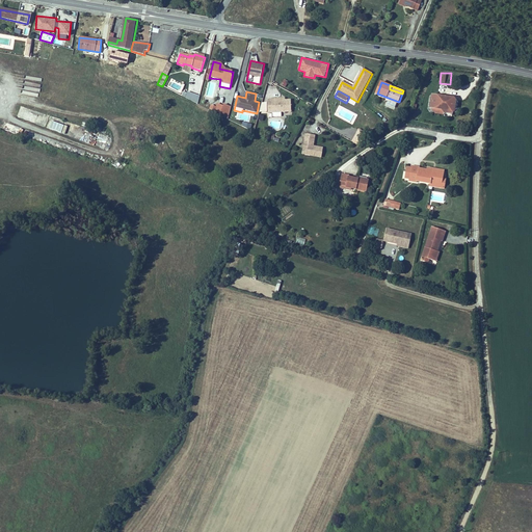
[(196,96),(188,94),(186,99),(194,103),(196,96)]
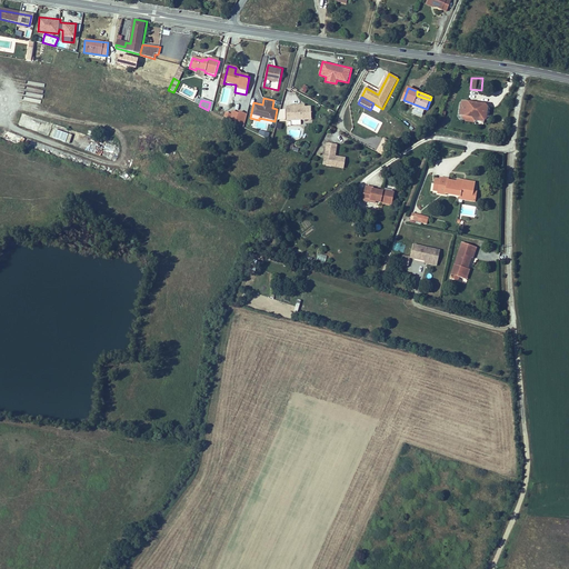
[(485,106),(461,102),(459,117),(471,119),(475,122),(483,123),(483,121),(486,120),(487,109),(485,106)]
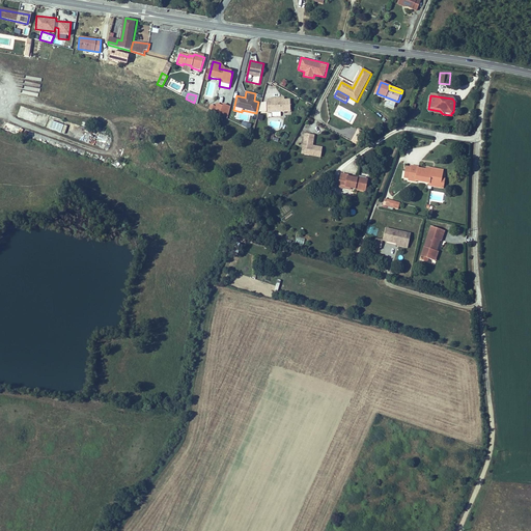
[(269,113),(291,112),(291,101),(285,101),(285,100),(273,100),(273,101),(269,102),(269,113)]
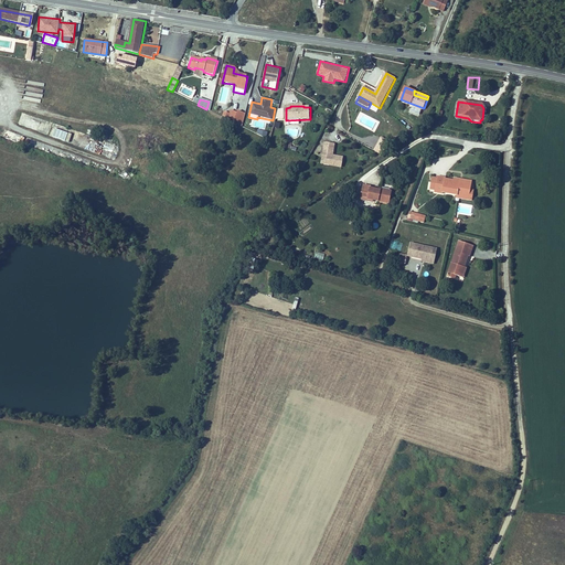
[(244,115),(236,112),(236,114),(231,112),(228,115),(224,114),(222,117),(233,121),(233,123),(242,128),(244,115)]
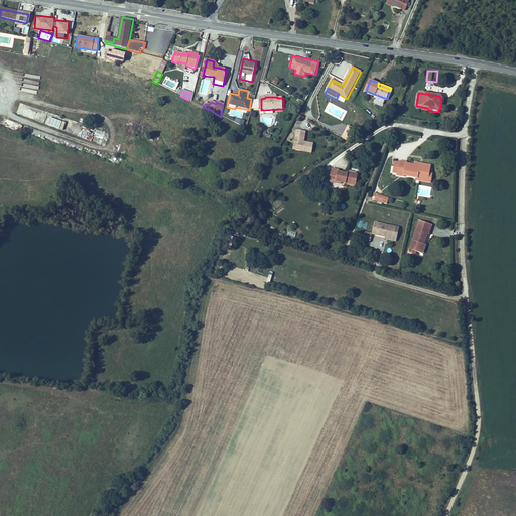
[(36,119),(38,113),(19,107),(17,113),(36,119)]
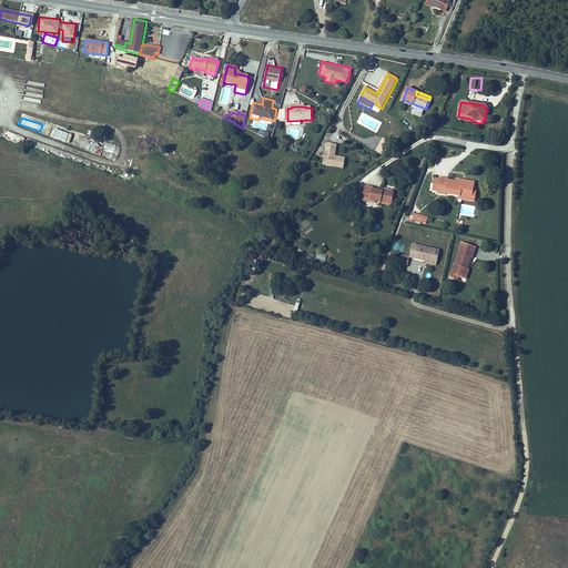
[(392,142),(384,138),(376,151),(384,155),(392,142)]
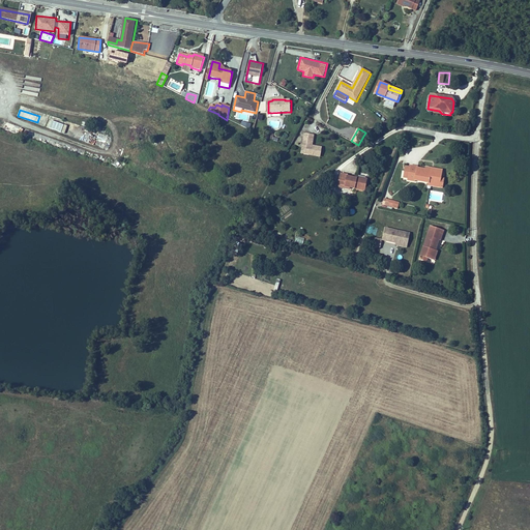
[(302,154),(321,157),(322,148),(313,147),(314,136),(304,135),(302,154)]
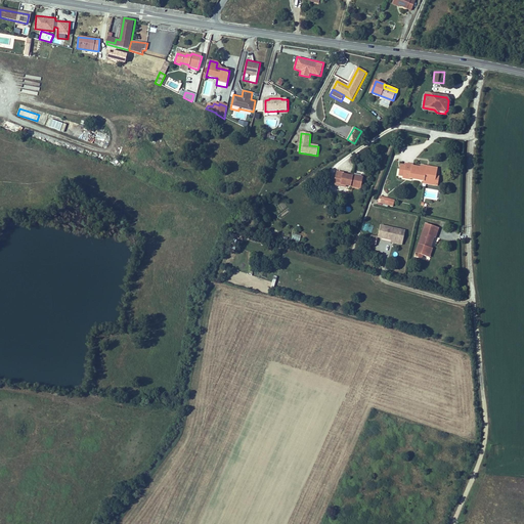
[(405,165),(401,165),(400,174),(404,175),(403,179),(410,180),(411,179),(425,181),(425,180),(435,182),(437,171),(426,170),(426,168),(422,168),(412,167),(413,165),(405,164),(405,165)]
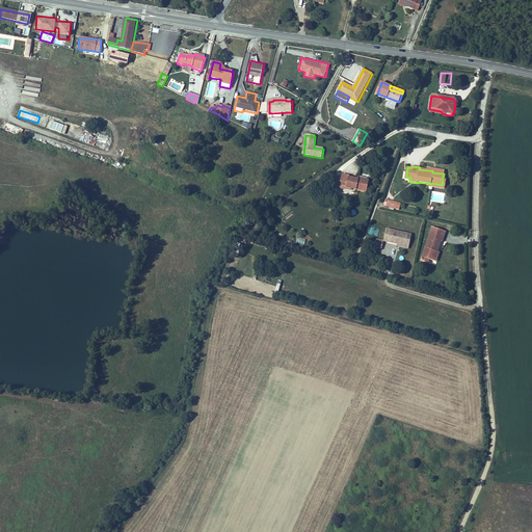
[(348,177),(341,176),(339,188),(350,190),(350,188),(355,189),(355,187),(366,189),(368,180),(357,178),(357,180),(348,178),(348,177)]
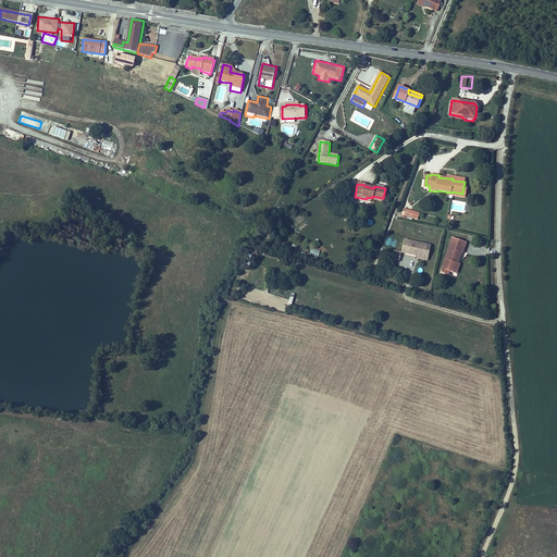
[(462,194),(452,192),(452,193),(450,195),(466,197),(467,189),(463,188),(462,194)]
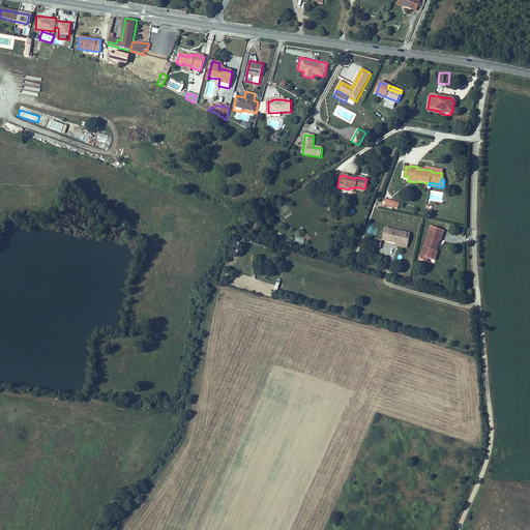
[(382,204),(398,209),(400,202),(384,198),(382,204)]
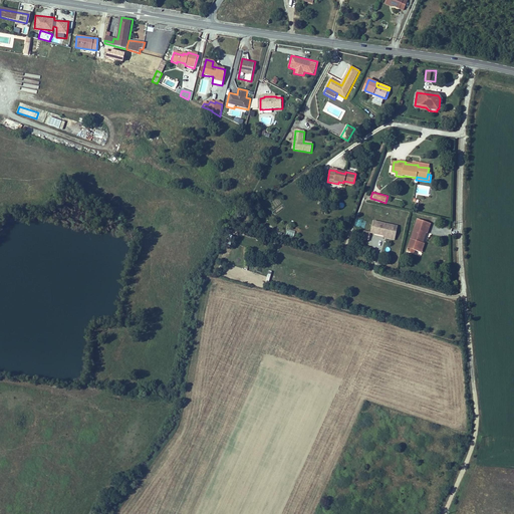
[(416,217),(403,213),(393,245),(404,249),(405,245),(407,245),(410,237),(408,236),(411,226),(412,226),(416,217)]
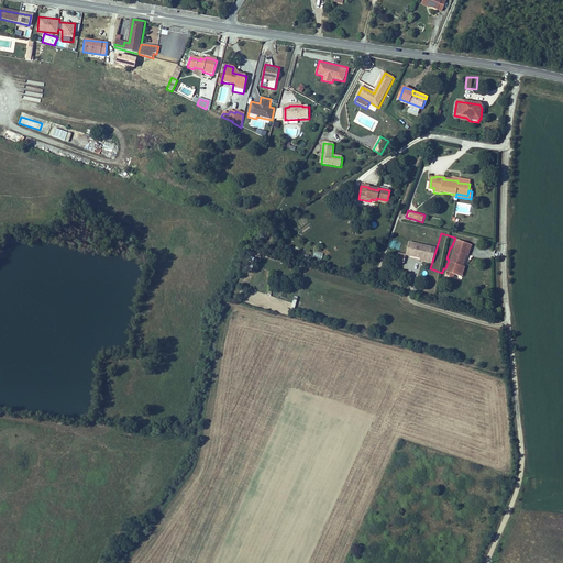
[(417,240),(394,234),(390,249),(405,251),(406,247),(415,250),(417,240)]
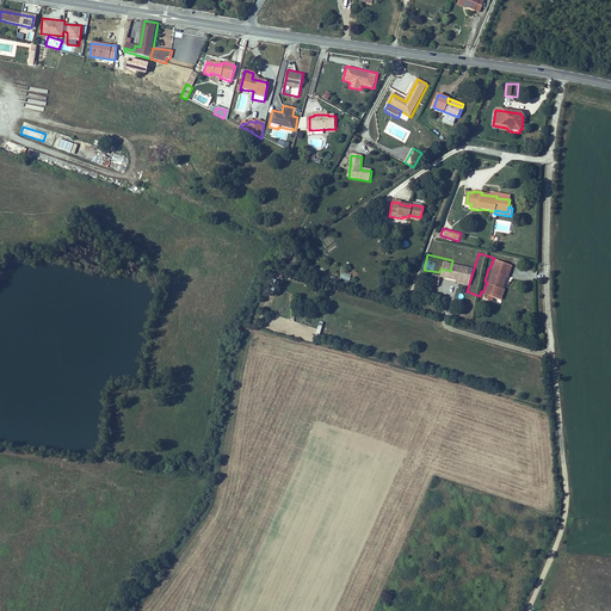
[(500,304),(512,264),(495,259),(483,300),(500,304)]
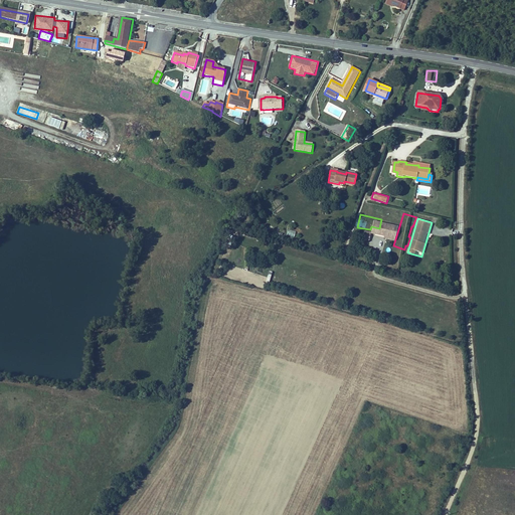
[(384,220),(381,219),(379,228),(371,226),(370,229),(370,231),(381,234),(384,220)]
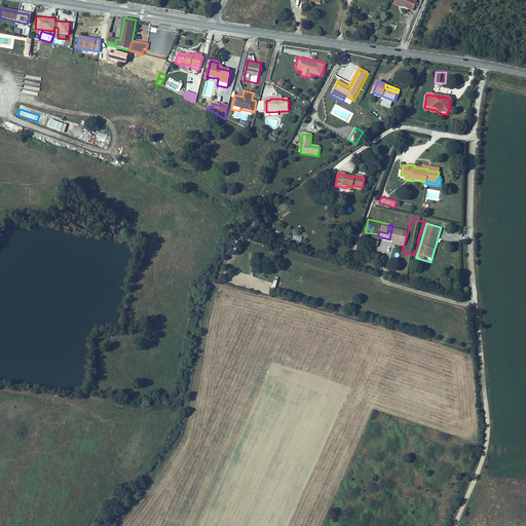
[(365,231),(358,229),(355,238),(363,239),(365,231)]
